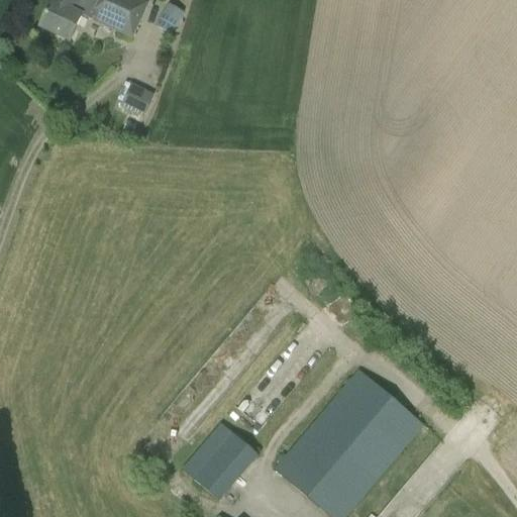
[(69,42),(82,16),(92,20),(91,22),(132,40),(149,1),(146,0),(54,0),(54,1),(40,29),(69,42)]
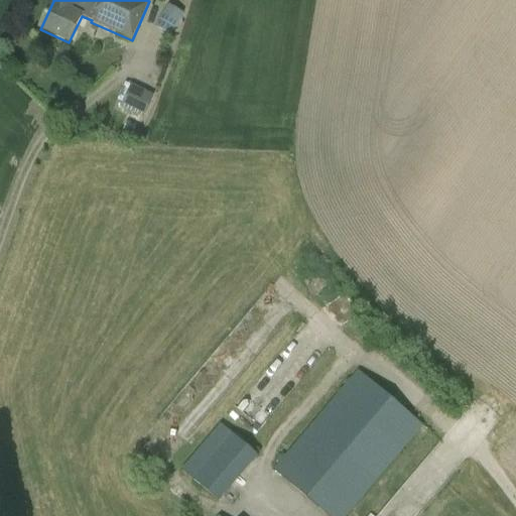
[(167,3),(155,26),(170,34),(183,11),(167,3)]
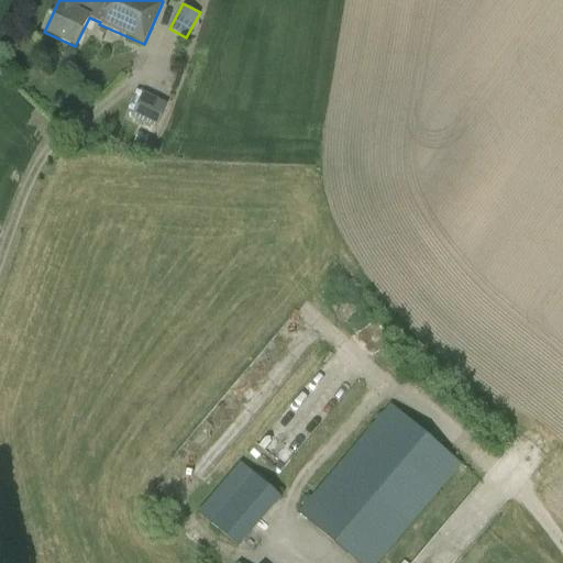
[(167,103),(142,91),(129,117),(154,129),(167,103)]
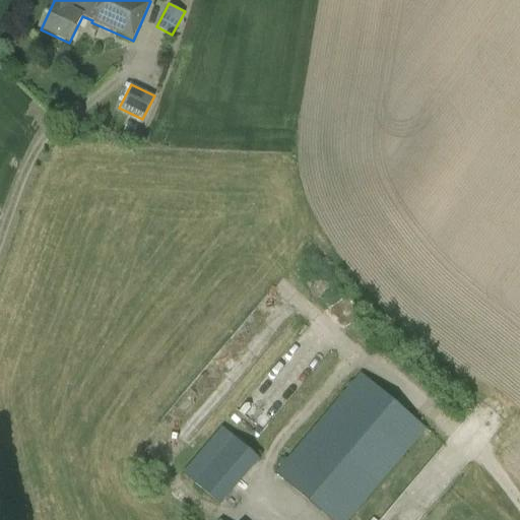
[(361,373),(275,473),(328,519),(348,519),(427,429),(361,373)]
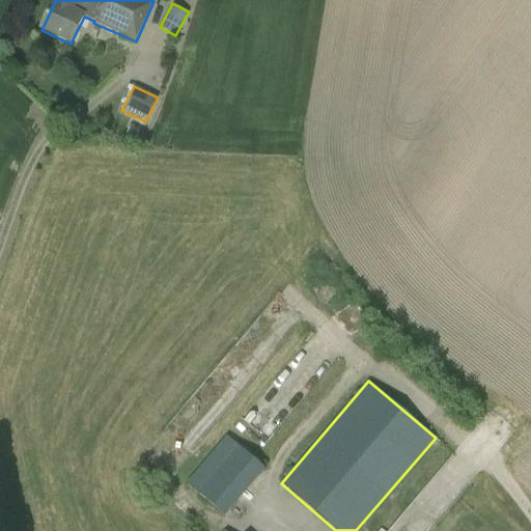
[(187,483),(225,516),(266,470),(226,437),(187,483)]
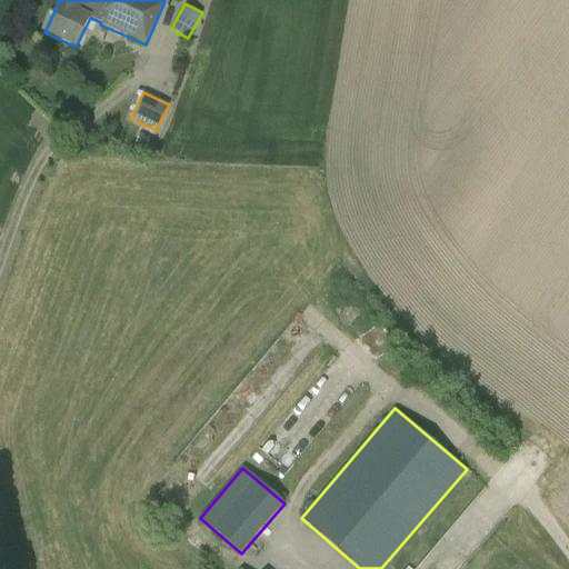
All buildings are outlined.
